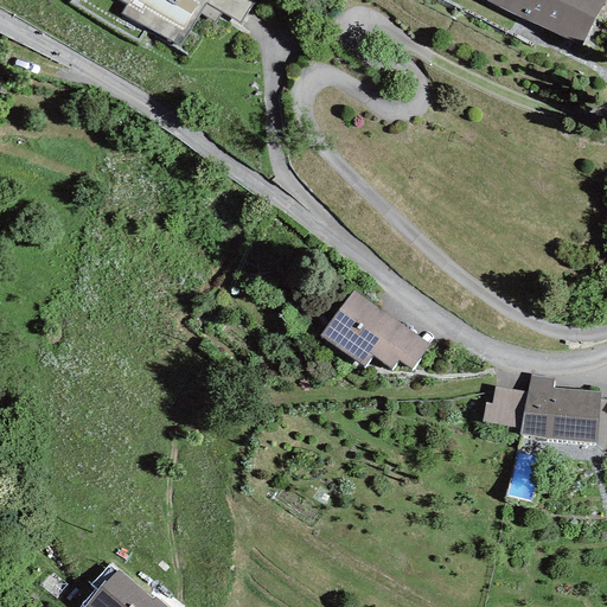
[(255,0),(122,0),(128,4),(122,13),(179,46),(199,13),(215,21),(221,12),(241,24),(255,0)]
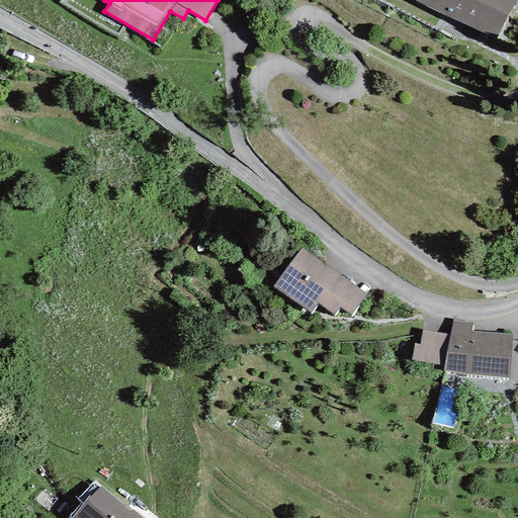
[(512,0),(415,0),(495,38),(512,0)]
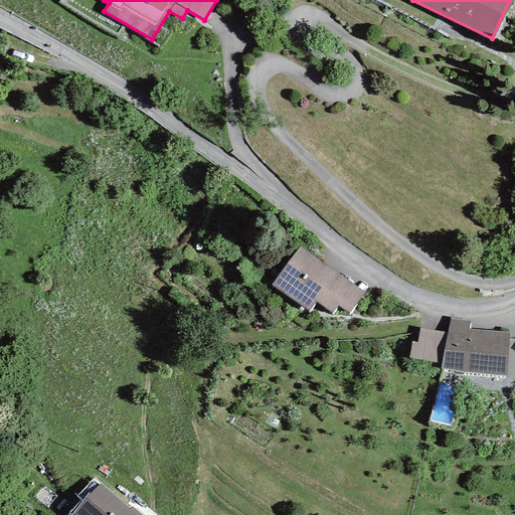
[(338,306),(349,314),(364,293),(300,246),(272,285),(309,311),(316,302),(332,314),(338,306)]
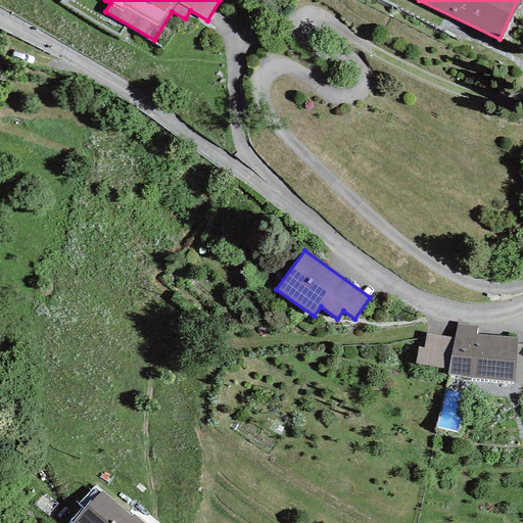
[(477,326),(455,324),(453,337),(449,368),(448,375),(470,378),(513,382),(518,338),(476,334),(477,326)]
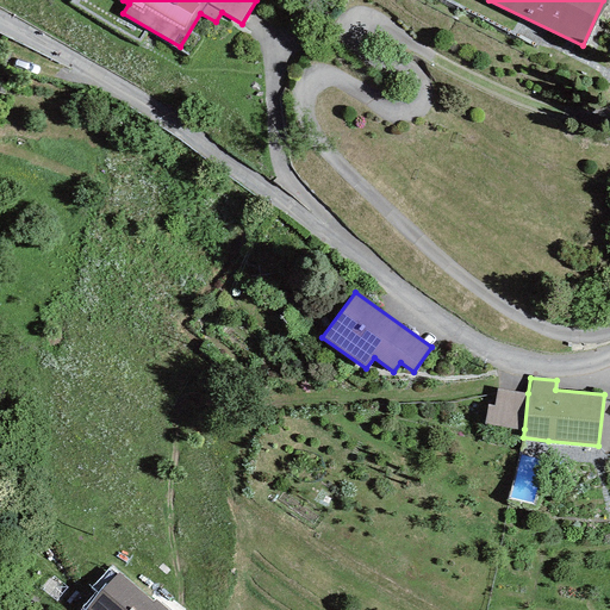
[(524,429),(528,393),(496,388),(493,405),(486,405),(484,423),(524,429)]
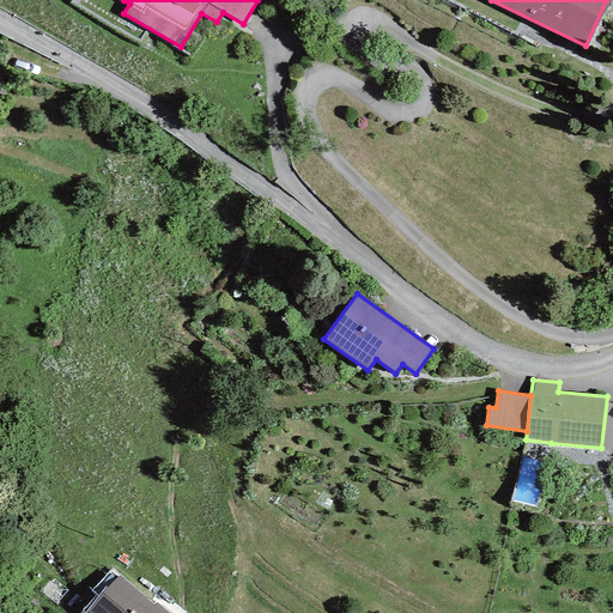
[(153,606),(119,576),(85,612),(168,612),(156,602),(153,606)]
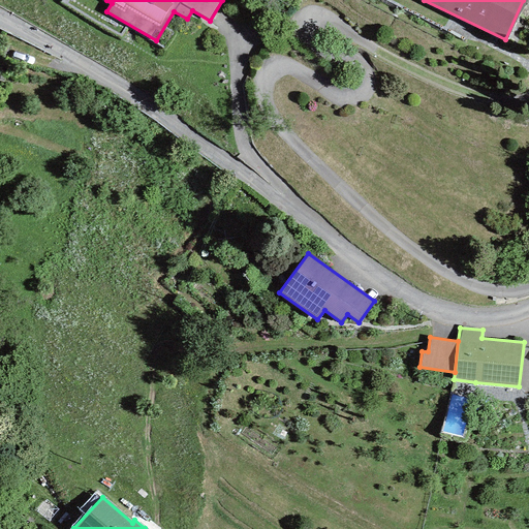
All buildings are outlined.
